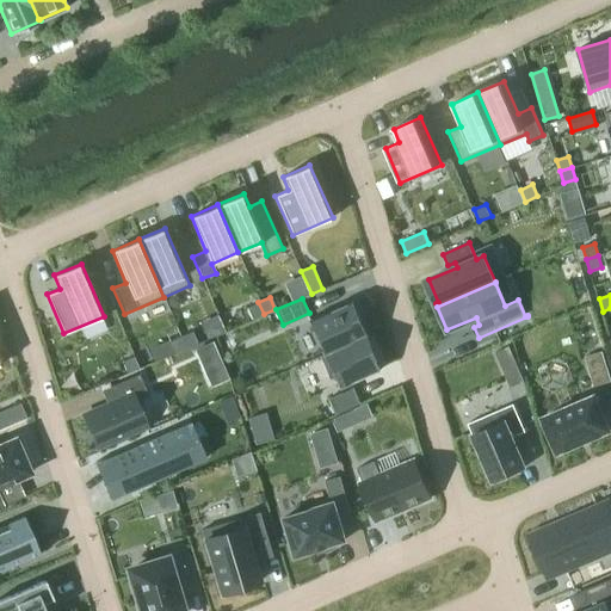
[(252,319),(264,314),(258,302),(247,307),(252,319)]
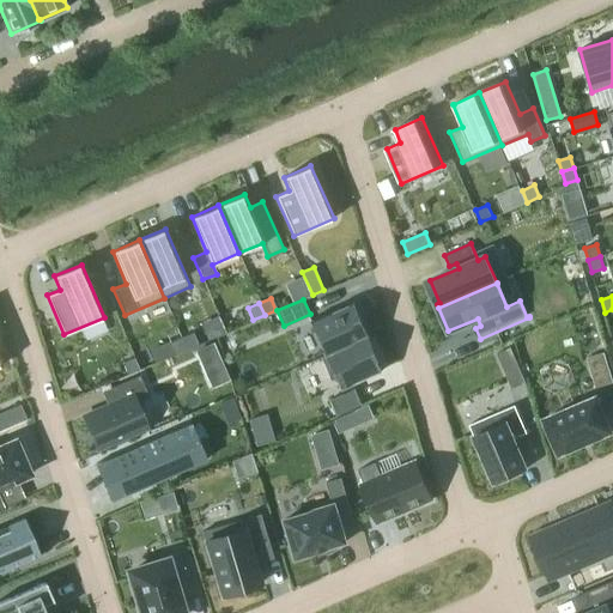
[(354,303),(310,322),(323,353),(322,353),(323,356),(370,335),(369,333),(368,334),(354,303)]
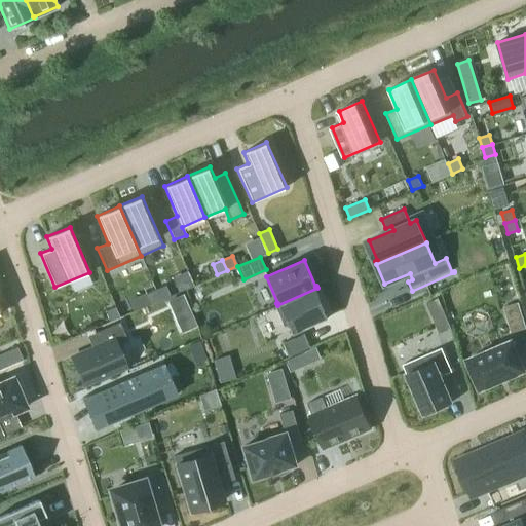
[(164,286),(154,290),(159,300),(168,296),(164,286)]
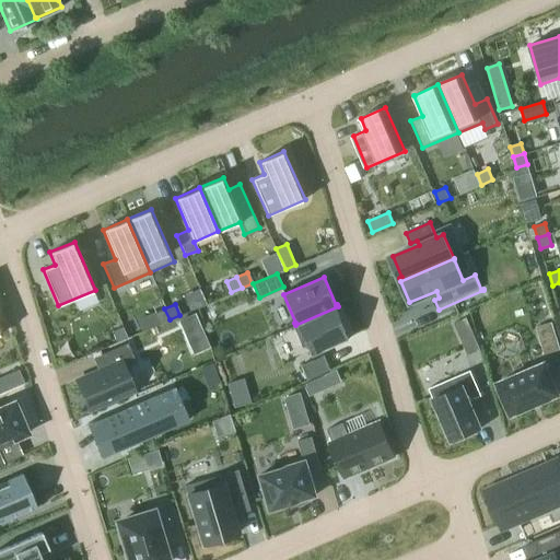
[(295,325),(292,326),(302,348),(305,346),(310,356),(311,354),(349,338),(350,338),(348,334),(338,310),(339,308),(338,306),(295,325)]
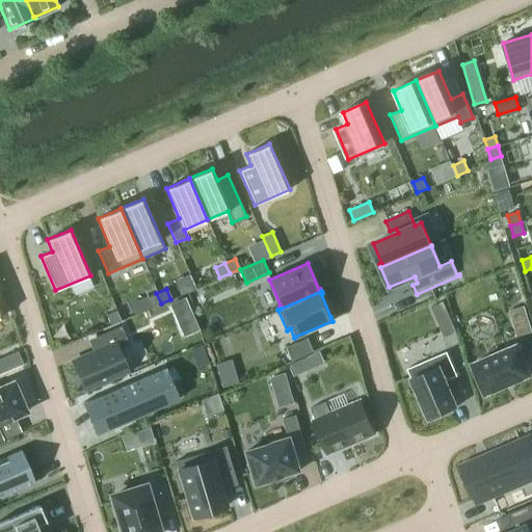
[(151,308),(161,303),(156,293),(147,297),(151,308)]
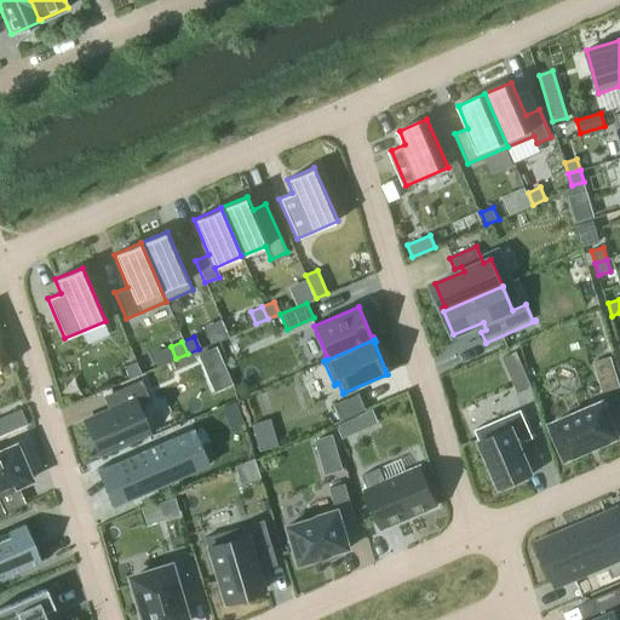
[(219,357),(216,348),(199,355),(202,365),(219,357)]
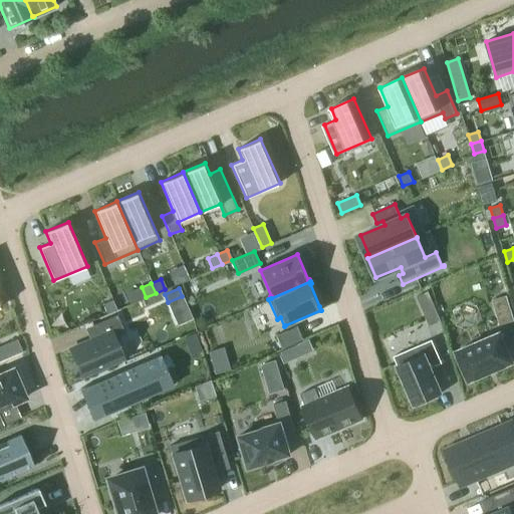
[(429,290),(417,296),(424,310),(435,305),(429,290)]
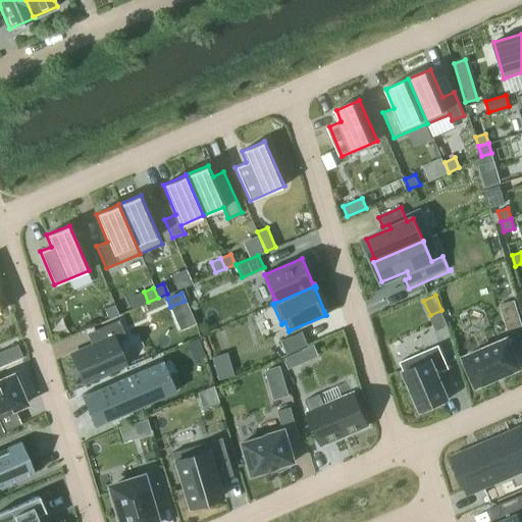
[(518,311),(515,300),(501,305),(504,315),(518,311)]
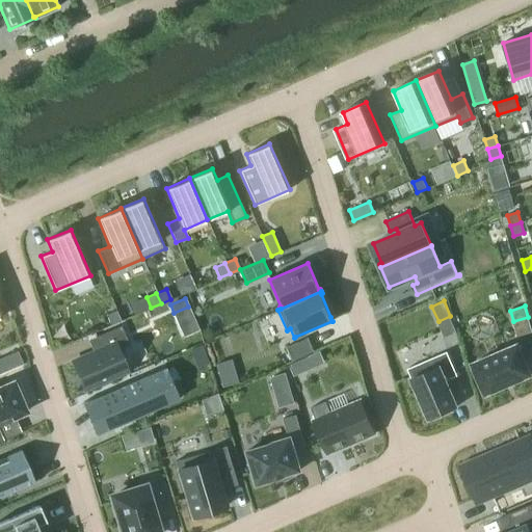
[(110,325),(121,320),(116,310),(106,315),(110,325)]
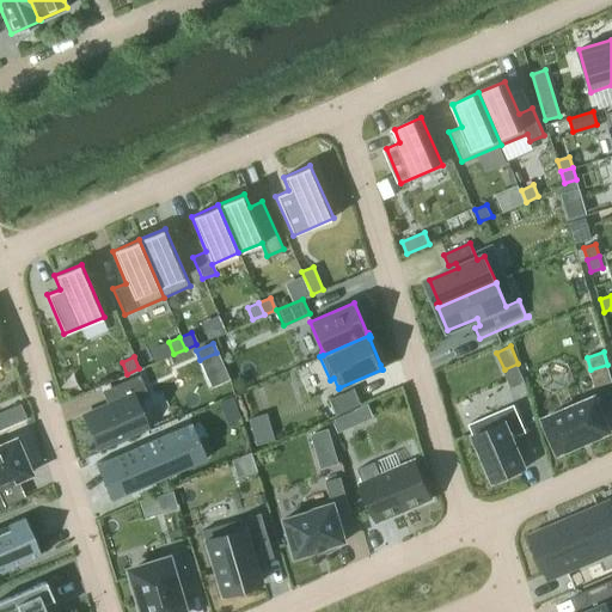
[(116,402),(83,416),(97,447),(146,426),(135,402),(148,396),(139,374),(110,386),(116,402)]
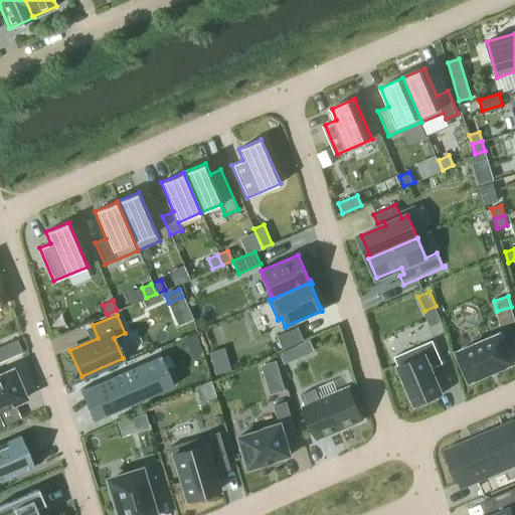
[(299,326),(276,336),(282,349),(294,344),(304,340),(299,326)]
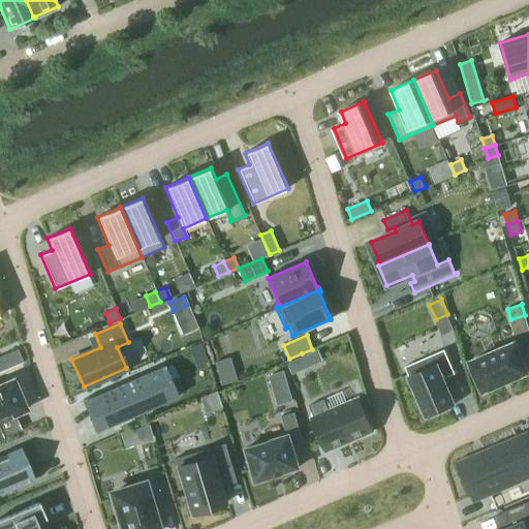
[(515,342),(469,362),(483,393),(528,372),(515,342)]
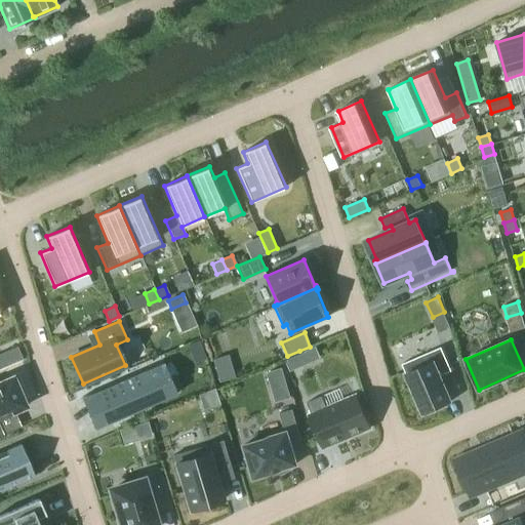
[(17,346),(0,353),(0,367),(23,358),(17,346)]
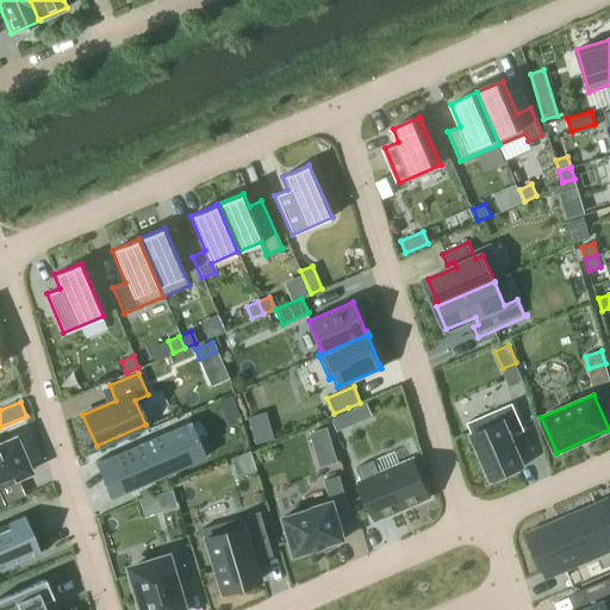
[(514,403),(467,423),(492,480),(524,466),(511,436),(526,430),(514,403)]
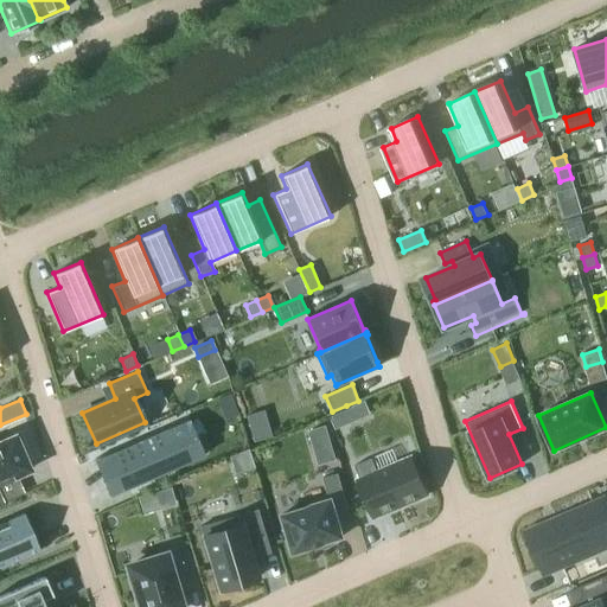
[(347,408),(331,416),(337,429),(353,422),(347,408)]
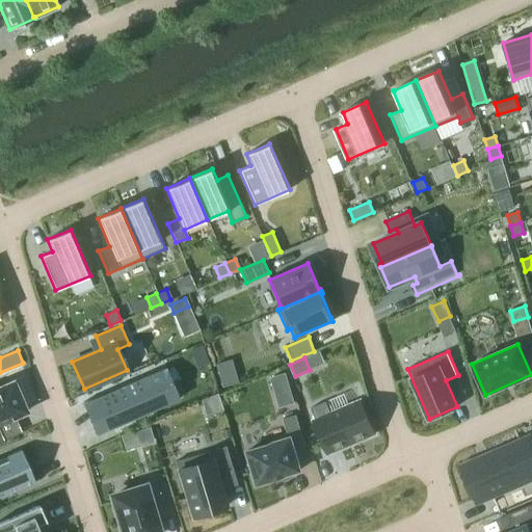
[(163,369),(84,402),(98,434),(112,428),(109,422),(150,404),(153,410),(177,400),(163,369)]
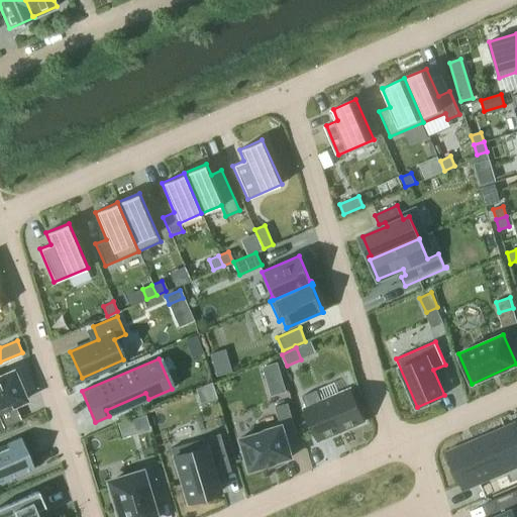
[(0,428),(3,427),(0,420),(0,410),(25,400),(12,371),(0,376),(0,428)]
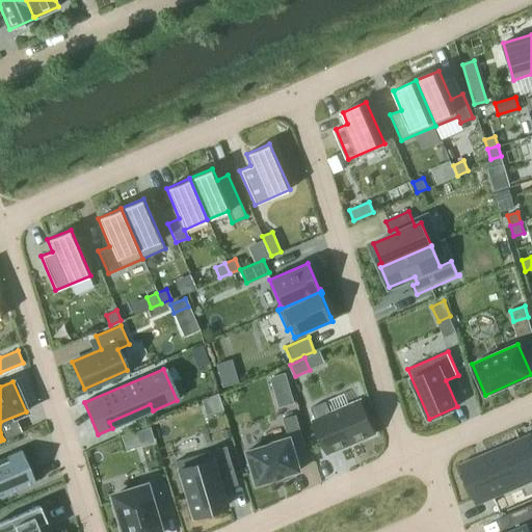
[(291,392),(276,396),(281,406),(294,402),(291,392)]
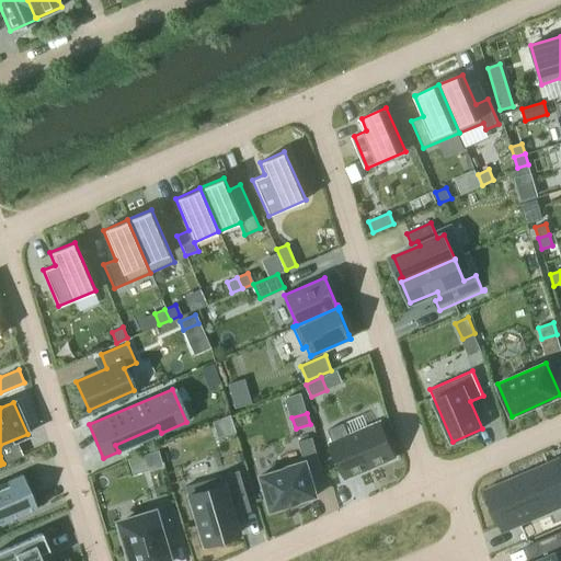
[(344,423),(325,431),(346,478),(396,457),(380,422),(348,435),(344,423)]
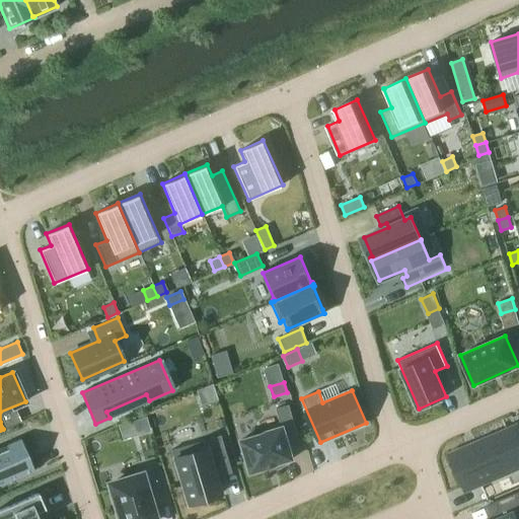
[(277,409),(283,428),(239,441),(248,471),(264,467),(265,468),(278,463),(293,458),(287,439),(299,435),(290,406),(289,404),(277,409)]
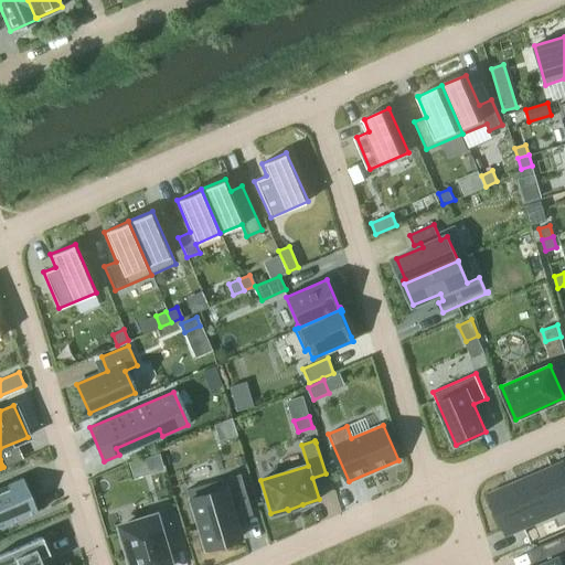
[(159,454),(146,457),(150,472),(163,469),(159,454)]
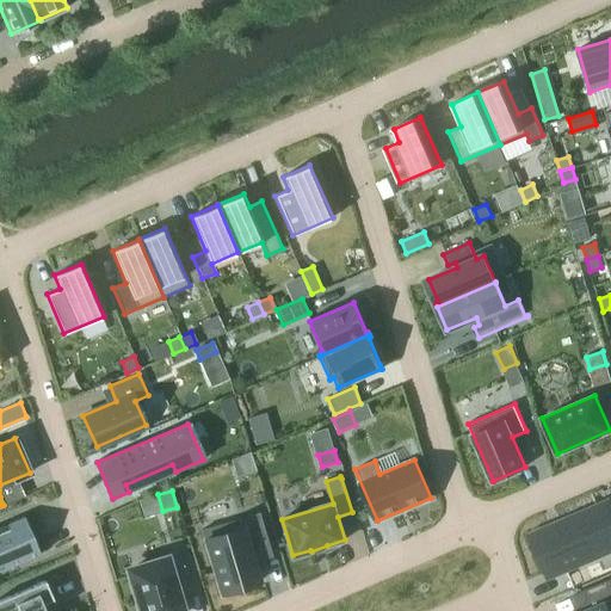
[(547,573),(610,544),(610,507),(609,504),(531,537),(547,573)]
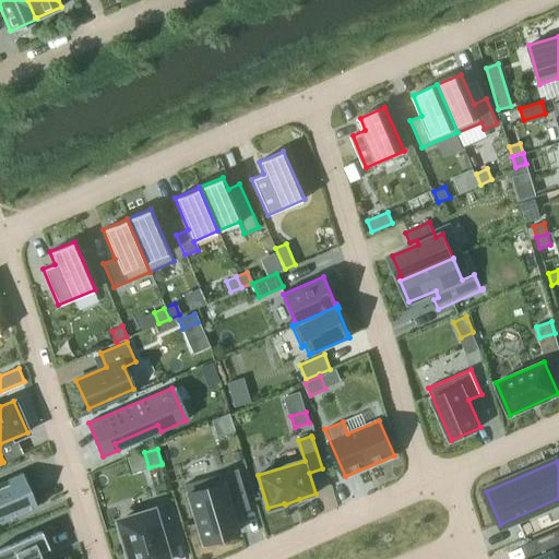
[(236,468),(185,485),(202,543),(237,532),(228,503),(246,498),(236,468)]
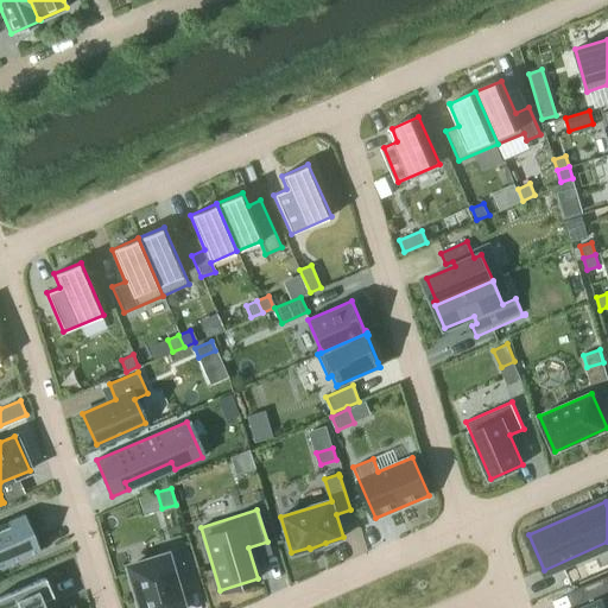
[(0,568),(39,551),(24,513),(0,523),(0,568)]
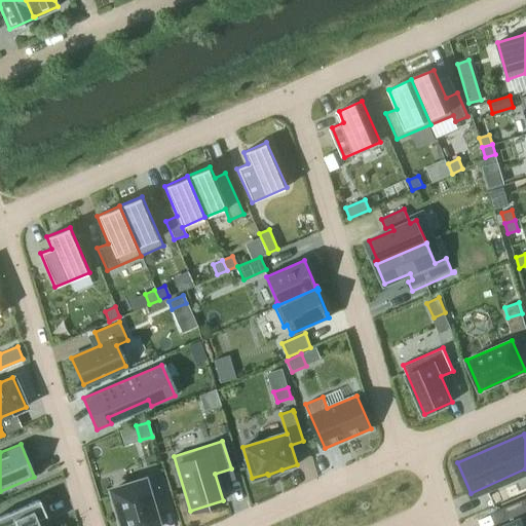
[(142,481),(111,490),(121,525),(156,525),(150,504),(161,500),(153,473),(141,477),(142,481)]
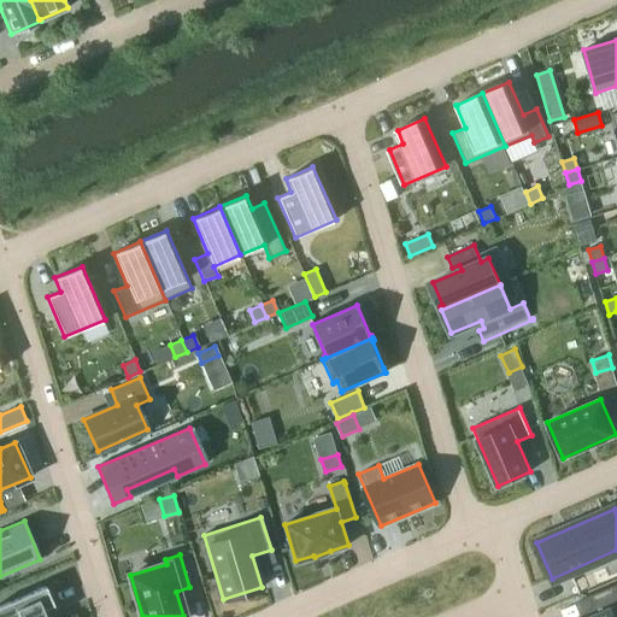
[(598,612),(586,616),(616,616),(616,583),(591,595),(598,612)]
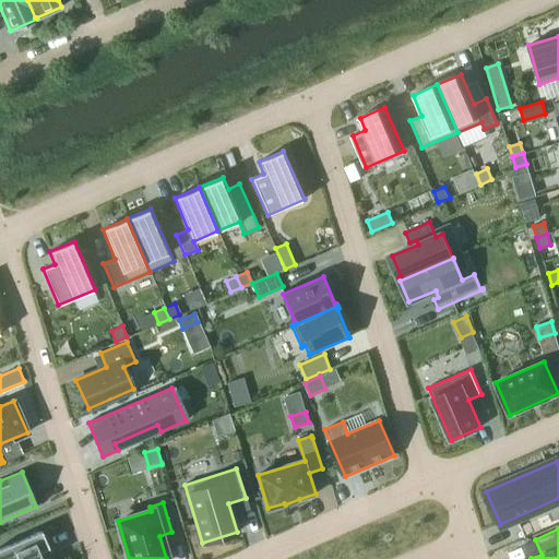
[(40,531),(0,548),(0,558),(40,558),(38,552),(48,548),(40,531)]
